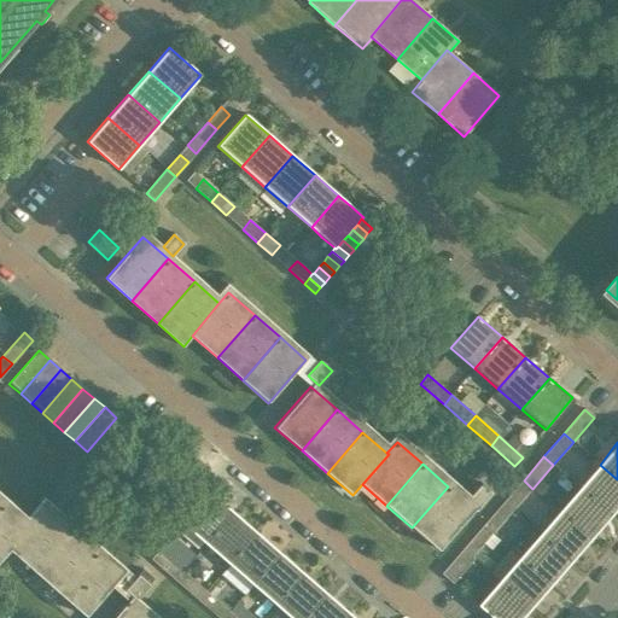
[(617,505),(617,479),(600,465),(579,488),(610,514),(617,505)]
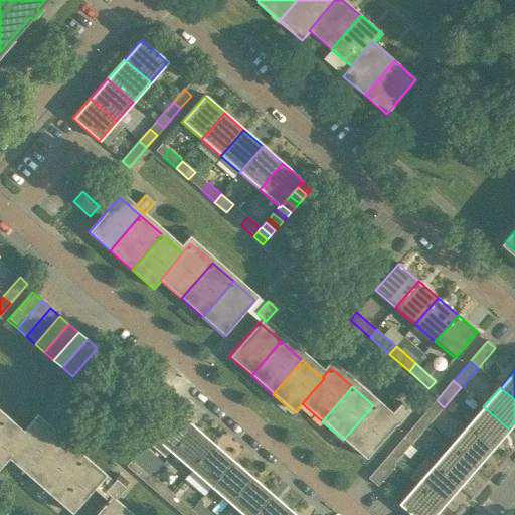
[(427,426),(444,407),(437,400),(419,419),(427,426)]
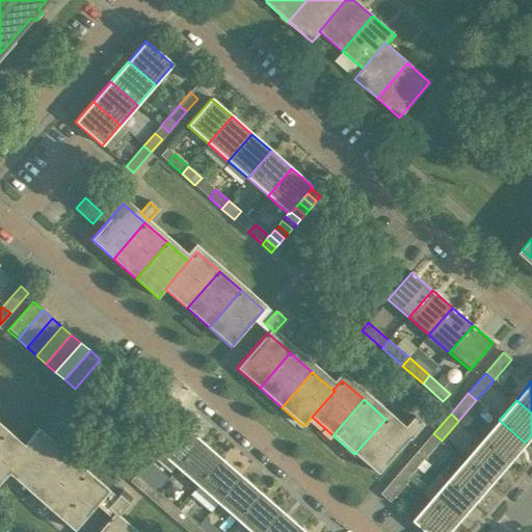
[(400,431),(386,419),(354,454),(377,474),(423,424),(414,416),(400,431)]
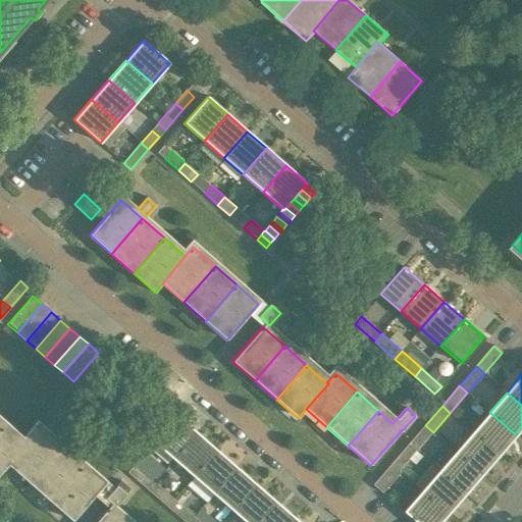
[(472,431),(499,454),(515,434),(489,412),(472,431)]
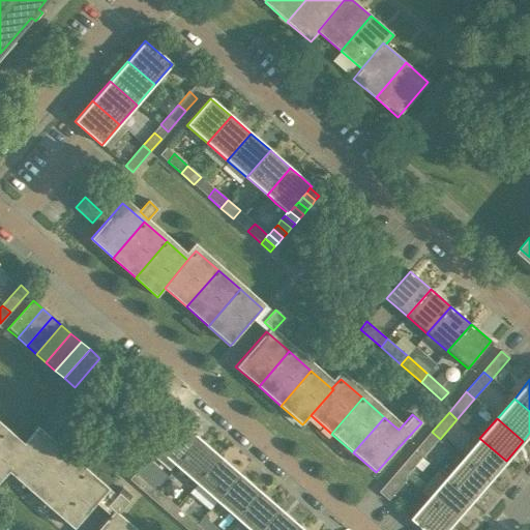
[(156,448),(177,467),(201,440),(179,421),(156,448)]
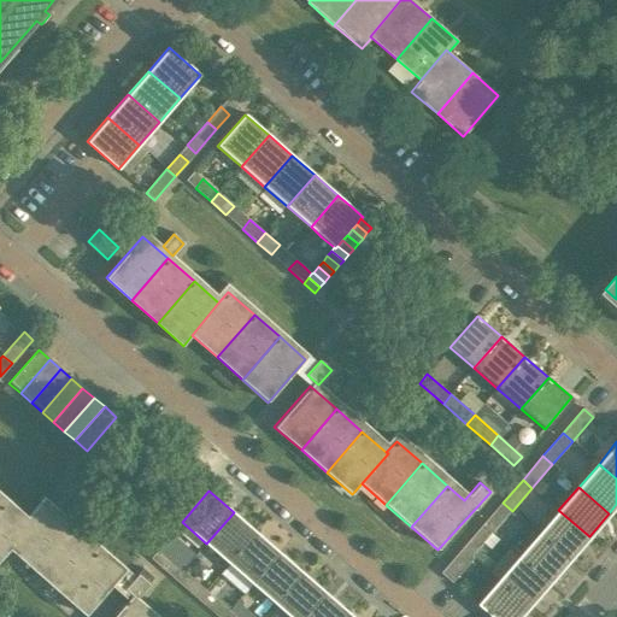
[(0,500),(0,557),(1,557),(9,548),(86,616),(122,574),(45,506),(28,526),(0,500)]
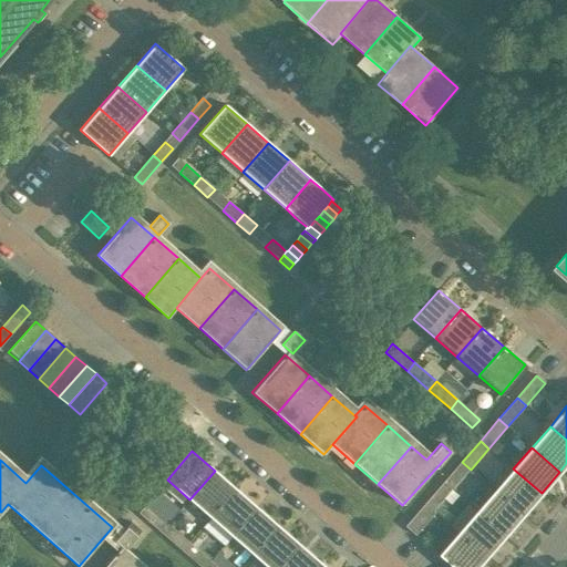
[(494,491),(523,515),(542,493),(513,468),(494,491)]
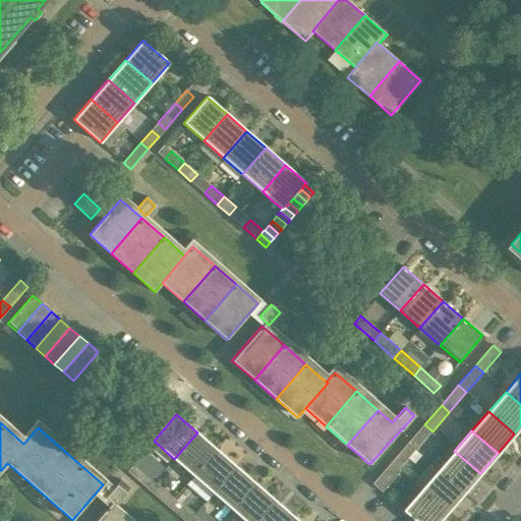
[(416,431),(406,444),(413,450),(424,439),(416,431)]
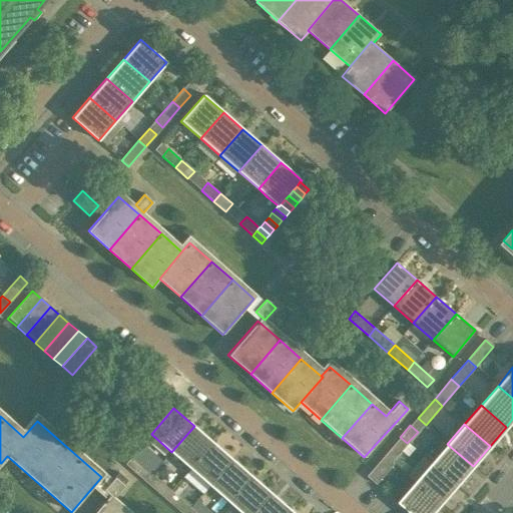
[(190,469),(213,442),(194,426),(171,452),(190,469)]
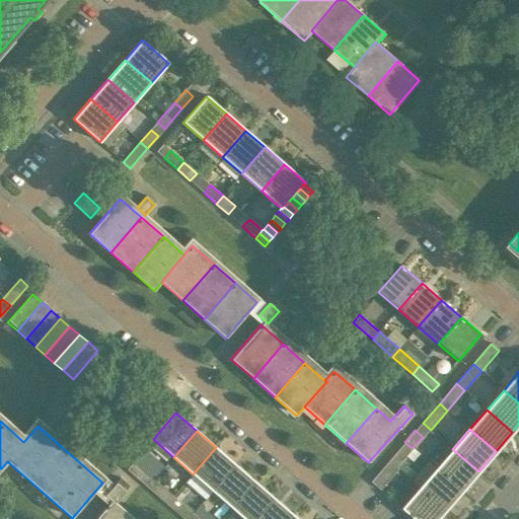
[(404,442),(394,454),(401,460),(404,456),(412,448),(404,442)]
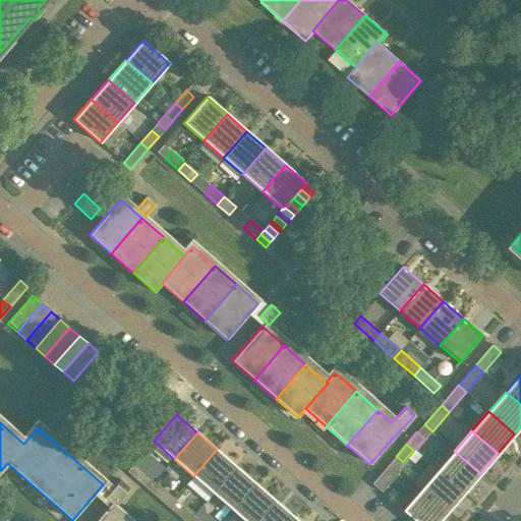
[(214,493),(236,466),(217,449),(193,476),(214,493)]
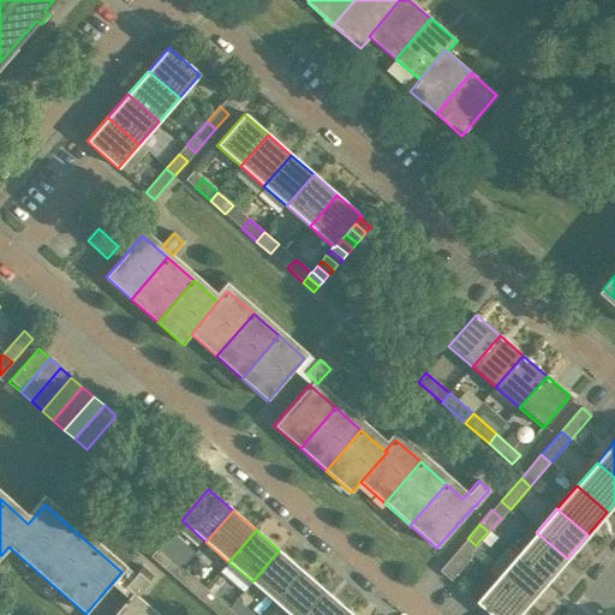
[(488,531),(479,541),(488,548),(496,538),(488,531)]
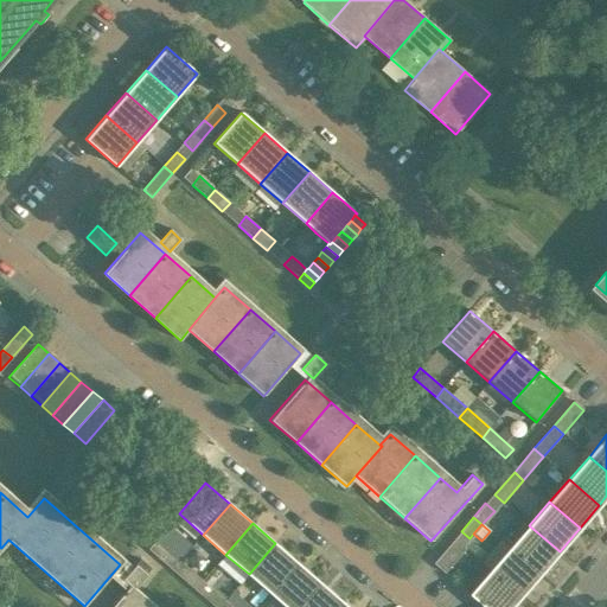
[(510,548),(540,574),(560,551),(529,525),(510,548)]
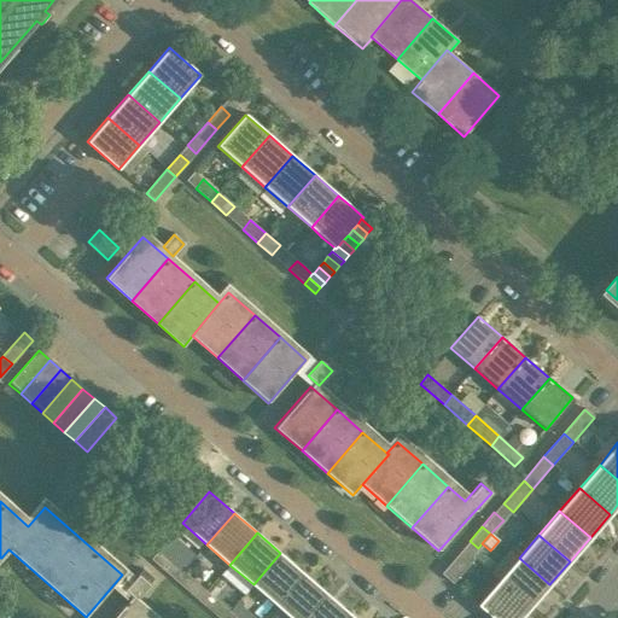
[(452,583),(472,559),(462,551),(442,575),(452,583)]
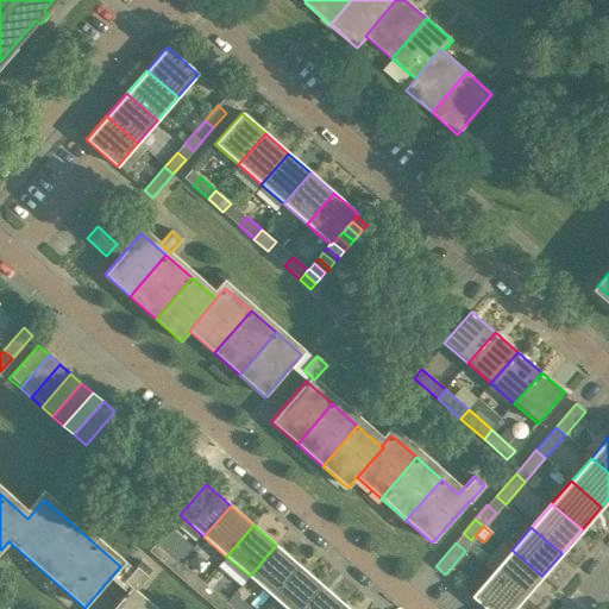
[(148,552),(171,572),(179,564),(155,544),(148,552)]
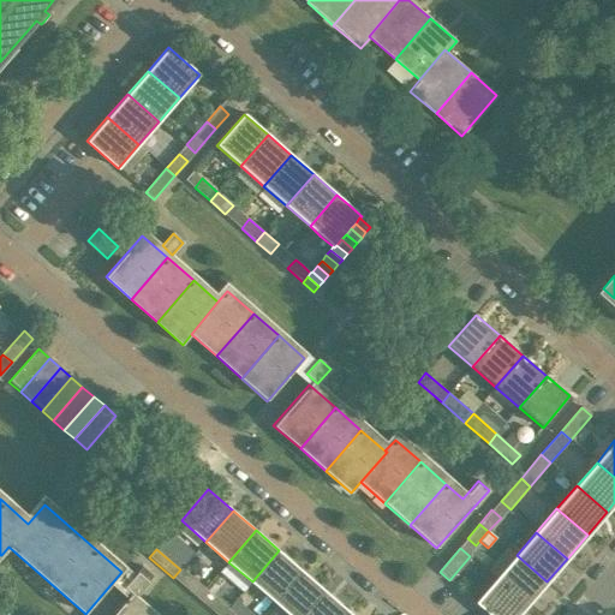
[(275,602),(303,571),(279,550),(252,581),(275,602)]
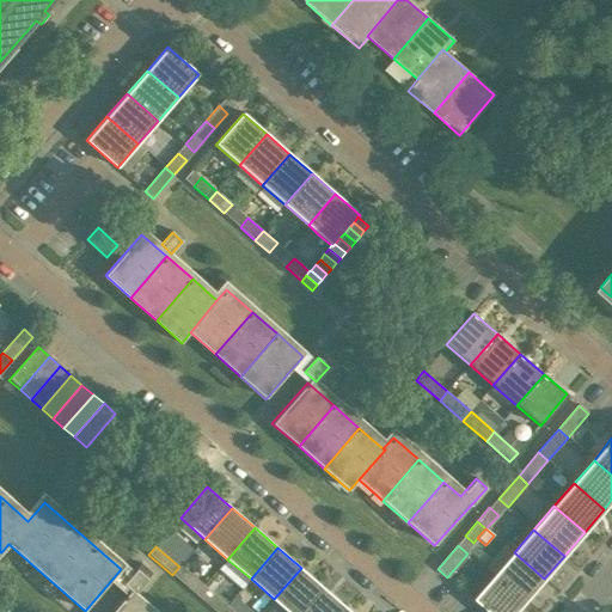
[(494,575),(525,601),(544,579),(514,552),(494,575)]
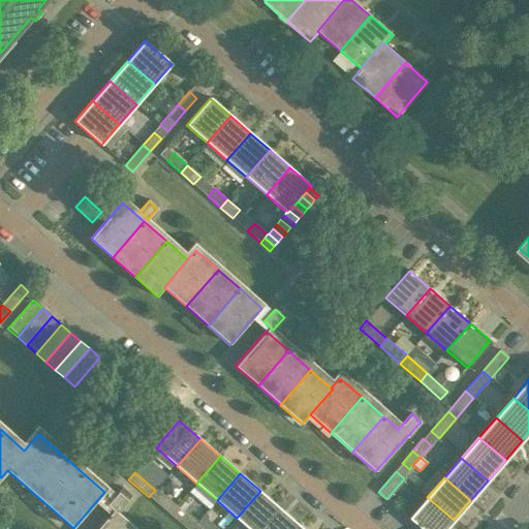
[(175,507),(155,490),(149,497),(168,515),(175,507)]
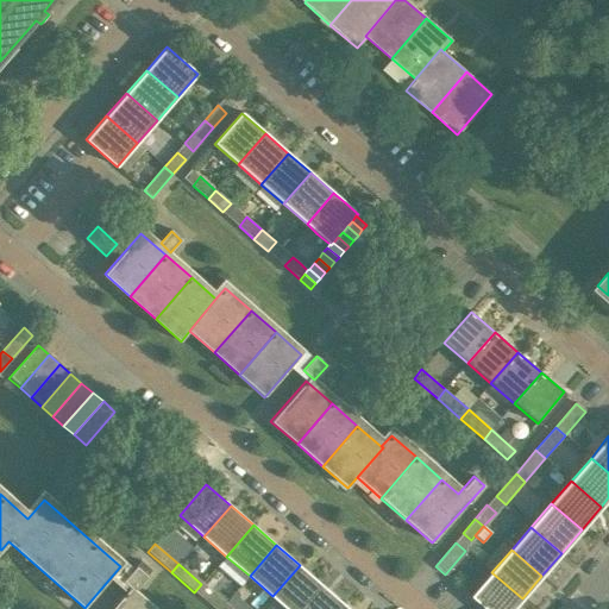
[(287,608),(301,608),(322,585),(300,565),(272,596),(287,608)]
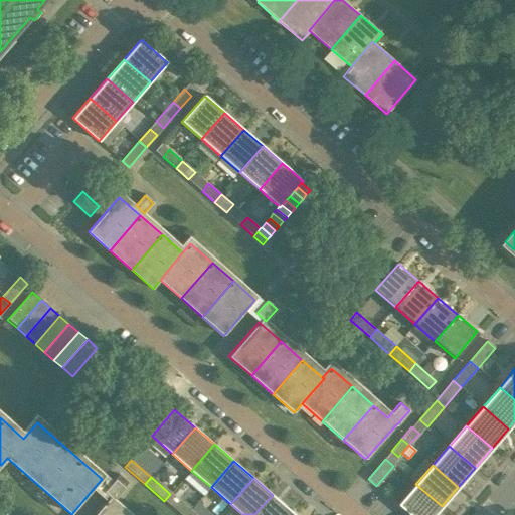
[(114,480),(104,492),(112,499),(123,488),(114,480)]
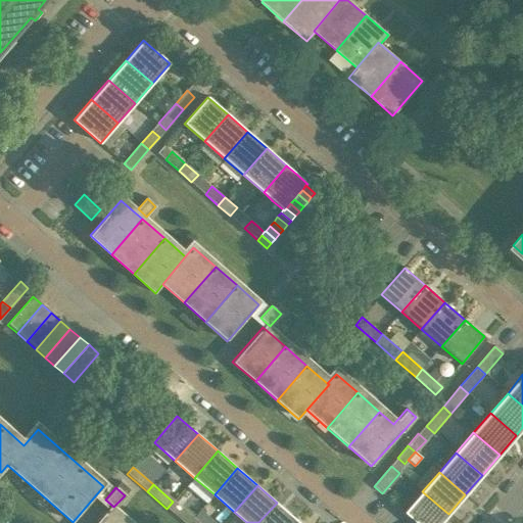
[(418,522),(440,522),(448,514),(422,491),(405,512),(418,522)]
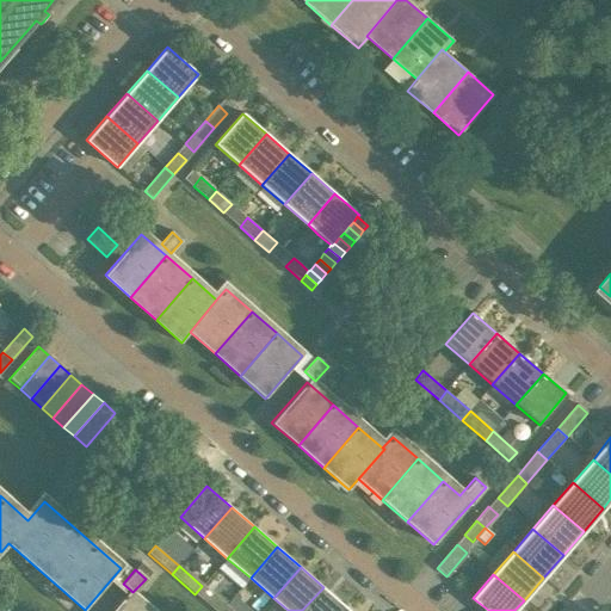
[(221,610),(226,606),(202,586),(195,594),(214,610),(221,610)]
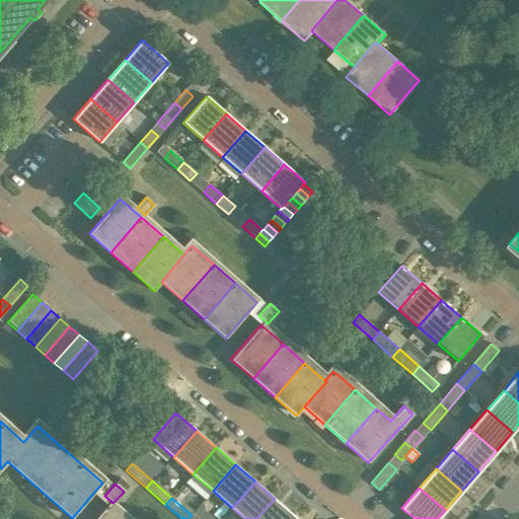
[(291,518),(294,516),(275,499),(256,518),(291,518)]
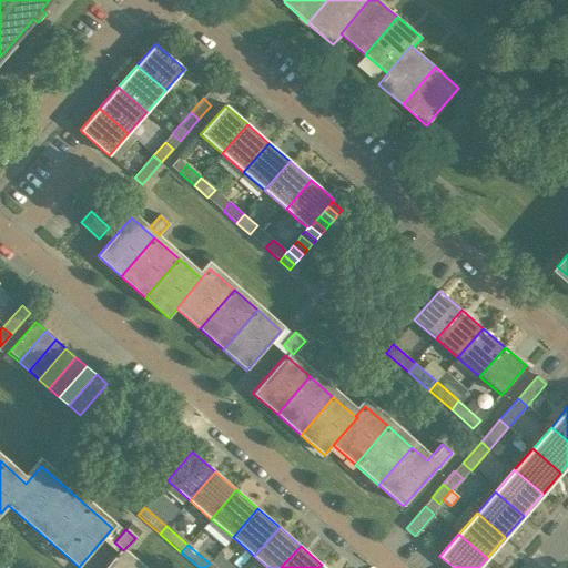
[(135,567),(118,551),(103,567),(135,567)]
